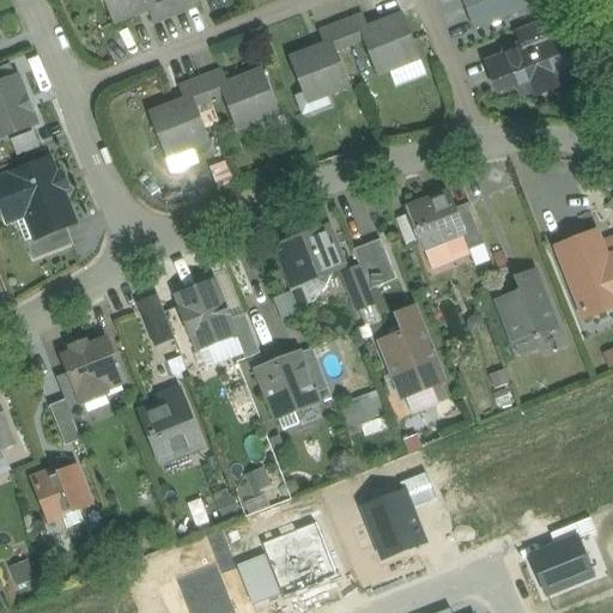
[(103,0),(114,24),(149,11),(157,7),(153,0),(103,0)]
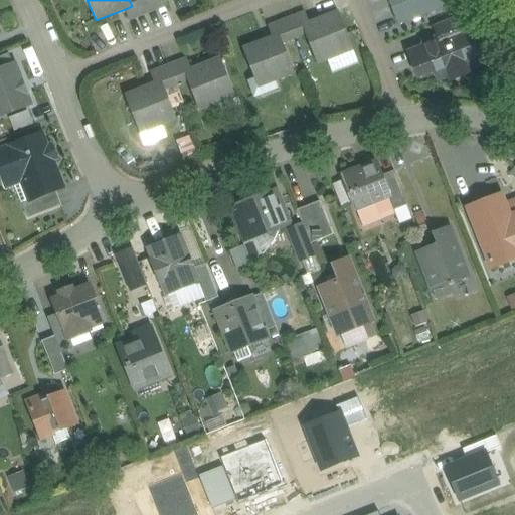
[(142,0),(129,0),(132,6),(125,9),(129,20),(148,13),(142,0)]
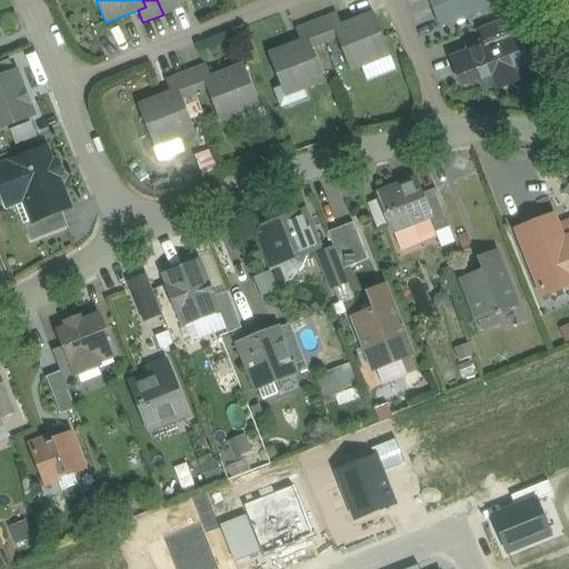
[(157,0),(163,15),(183,7),(180,0),(157,0)]
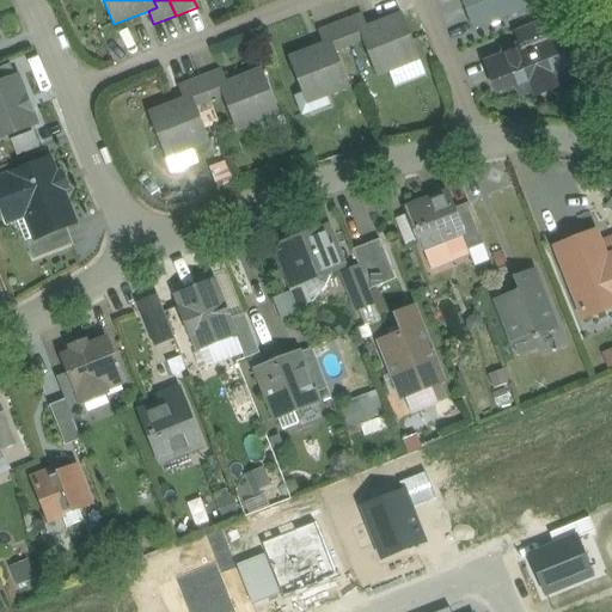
[(463,0),(476,30),(549,0),(463,0)]
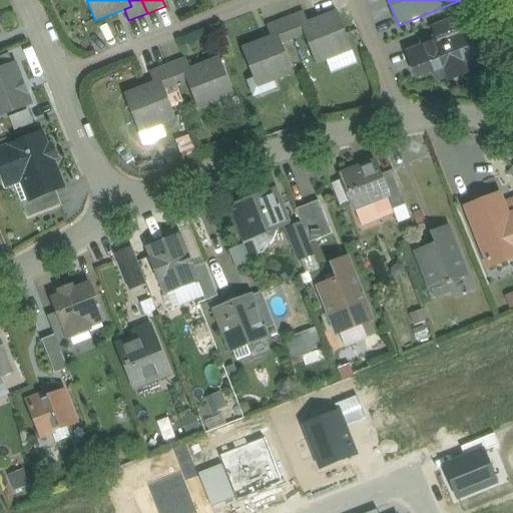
[(304,13),(286,21),(293,39),(304,34),(302,28),(309,25),(304,13)]
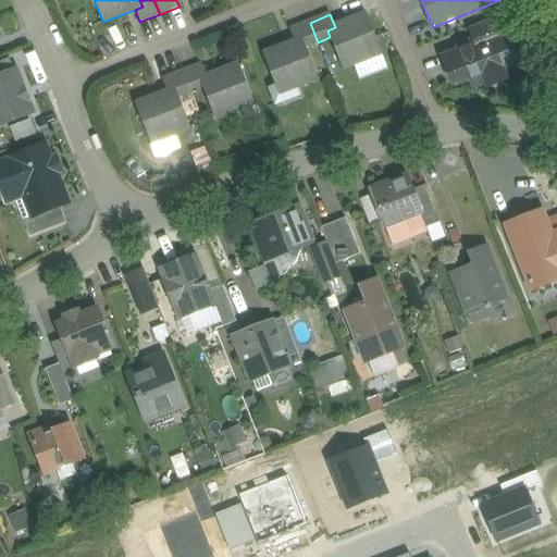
[(335,27),(327,31),(330,37),(343,70),(382,53),(367,14),(335,27)]
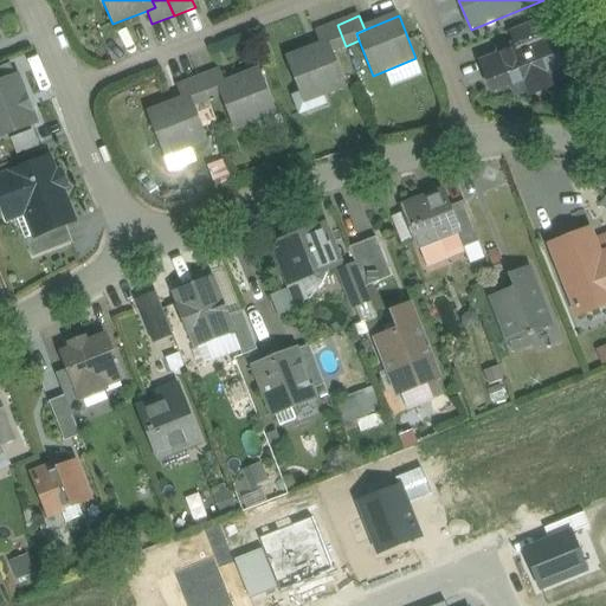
[(509,31),(516,49),(549,36),(549,37),(556,34),(549,15),(509,31)]
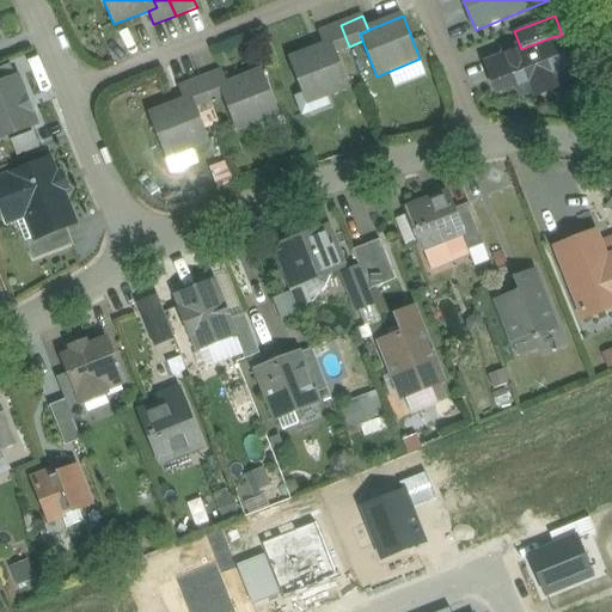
[(341,25),(319,34),(324,47),(332,43),(336,51),(349,47),(341,25)]
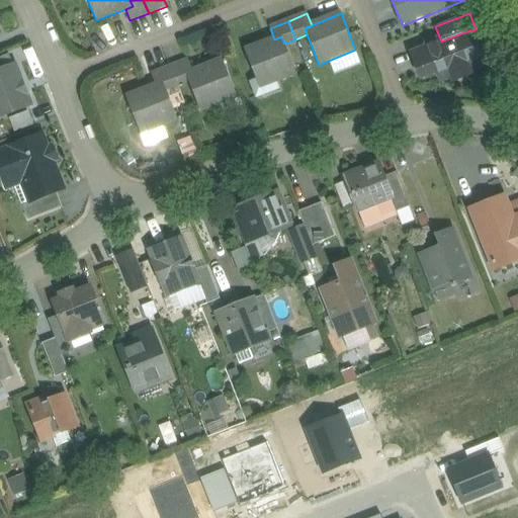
[(441,41),(412,54),(420,75),(435,69),(439,79),(442,81),(451,77),(452,79),(456,80),(467,76),(469,72),(469,70),(483,65),(479,54),(494,48),(485,25),(476,29),(469,31),(469,30),(441,41)]
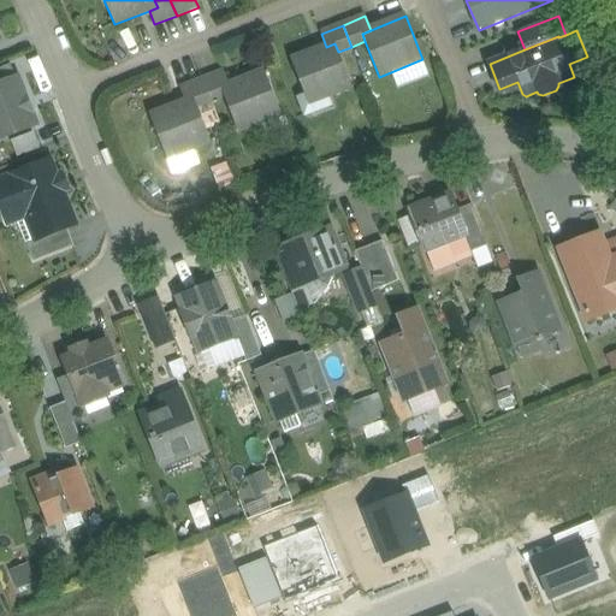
[(326,47),(291,61),(308,105),(353,87),(338,52),(335,43),(326,47)]
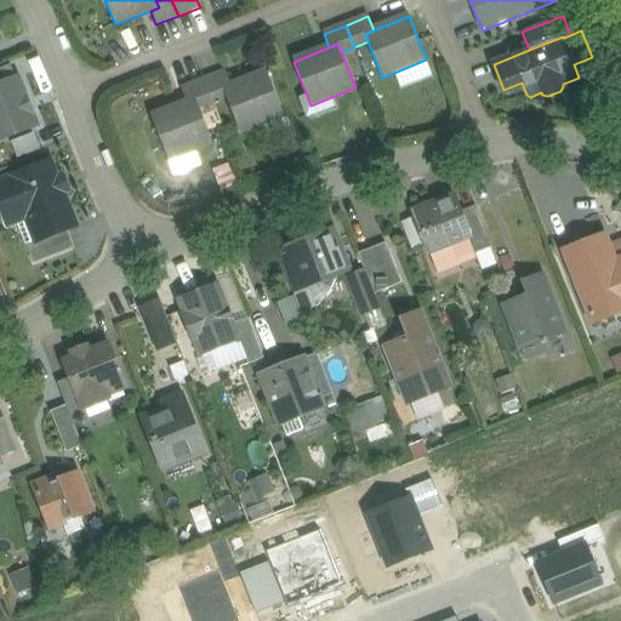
[(0,85),(16,79),(11,66),(0,69),(0,85)]
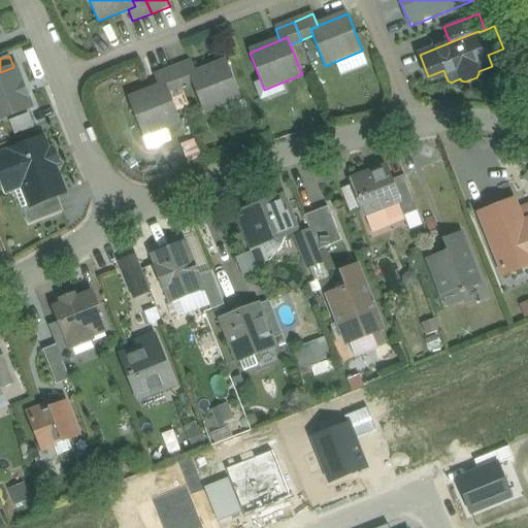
[(196,73),(189,76),(192,84),(204,113),(241,99),(227,61),(196,73)]
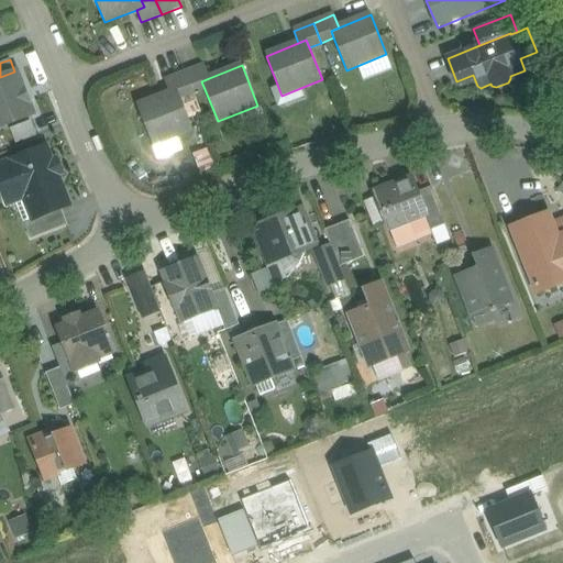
[(205,66),(185,74),(192,94),(205,89),(201,81),(209,78),(205,66)]
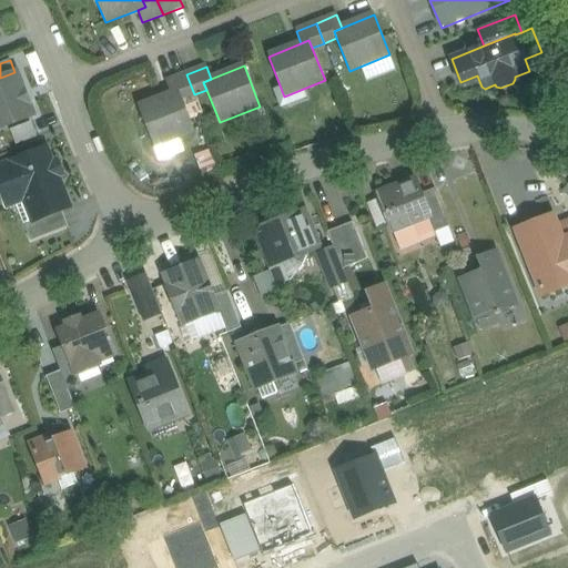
[(0,129),(32,117),(14,72),(0,78),(0,129)]
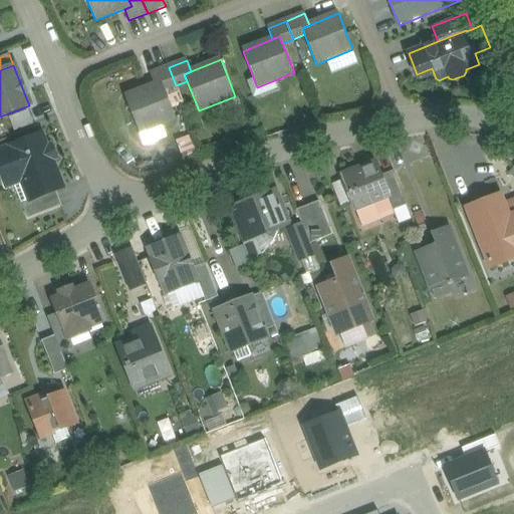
[(169,67),(150,74),(155,85),(162,82),(165,89),(176,85),(169,67)]
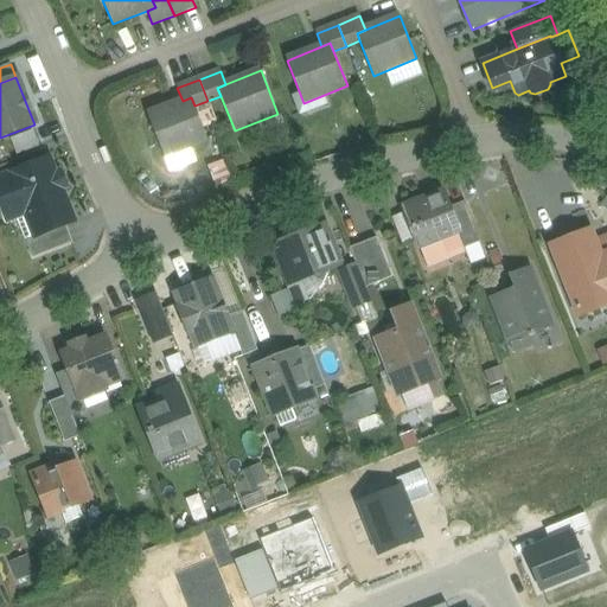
[(183,101),(148,115),(165,158),(208,140),(195,106),(191,97),(183,101)]
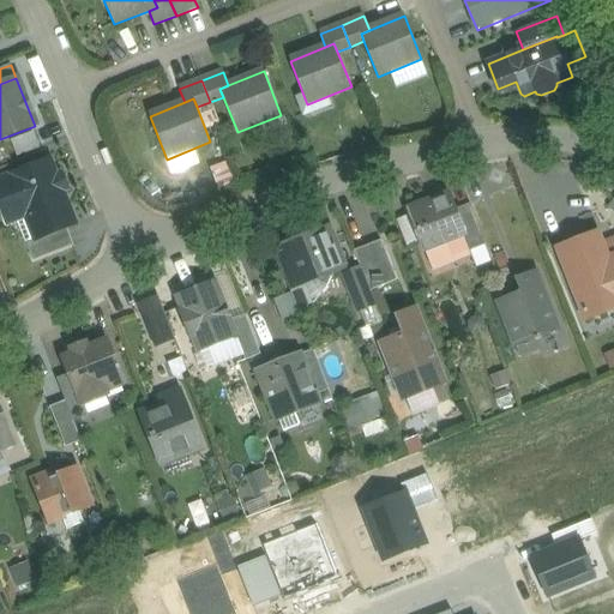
[(36,136),(25,139),(29,151),(41,146),(36,136)]
